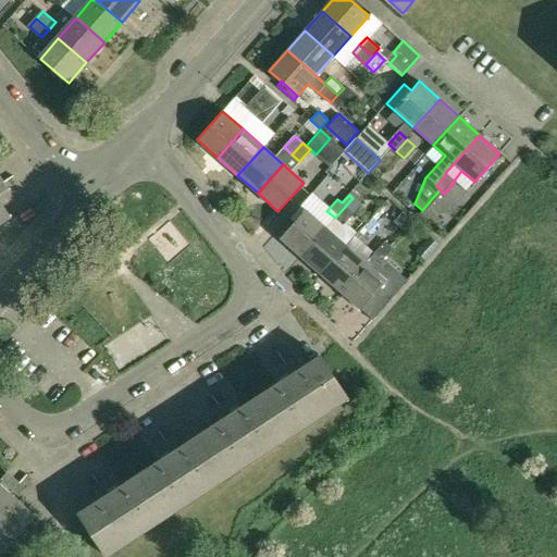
[(360,206),(353,198),(335,218),(343,225),(360,206)]
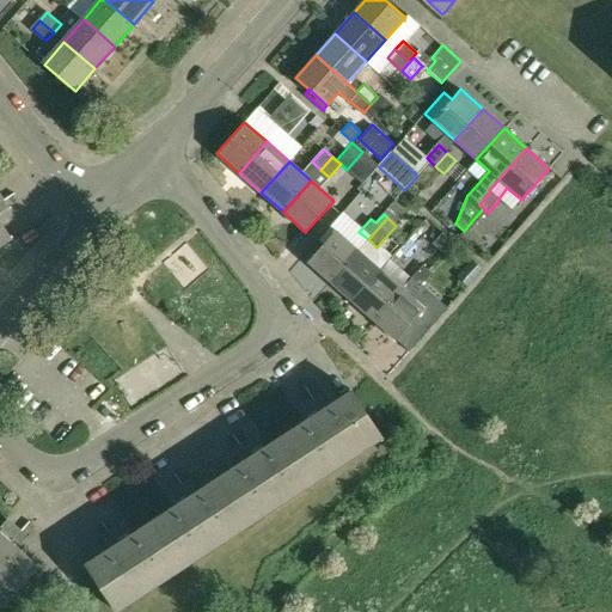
[(0,245),(11,238),(0,221),(0,245)]
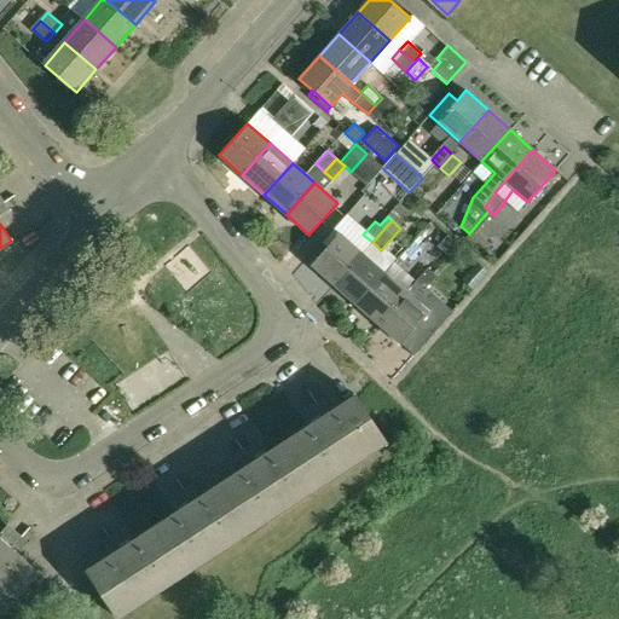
[(312,265),(334,285),(363,253),(340,233),(312,265)]
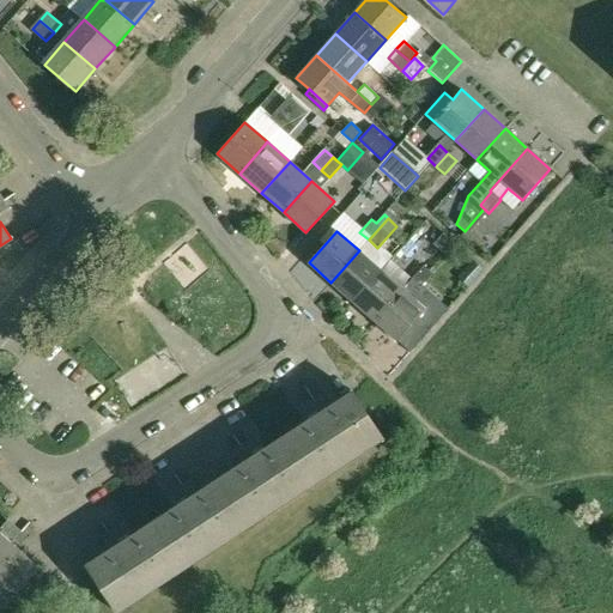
[(441,236),(434,244),(444,255),(453,246),(441,236)]
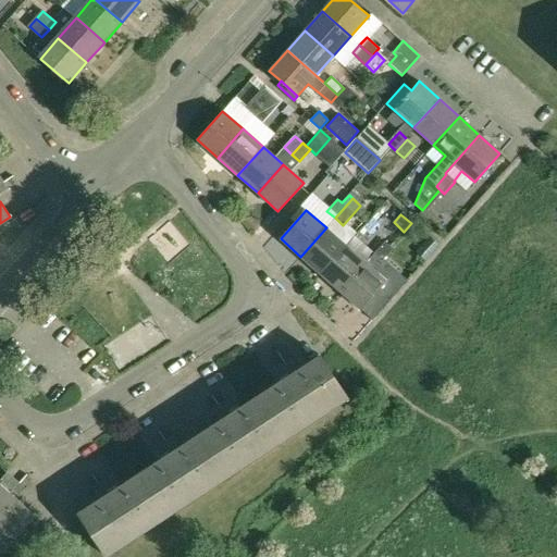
[(346,246),(326,227),(300,257),(321,274),(346,246)]
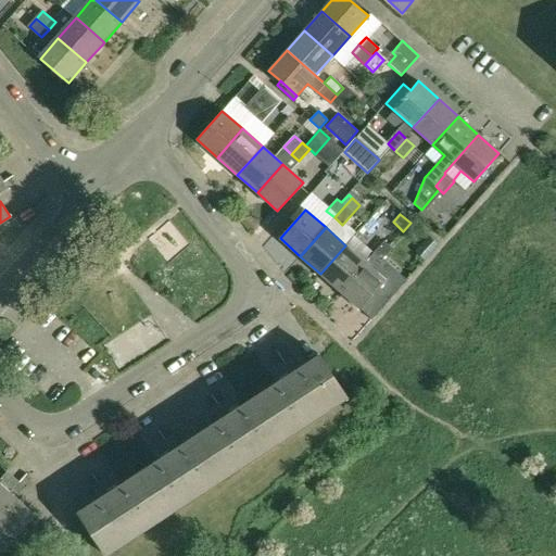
[(393,249),(384,241),(374,252),(382,260),(393,249)]
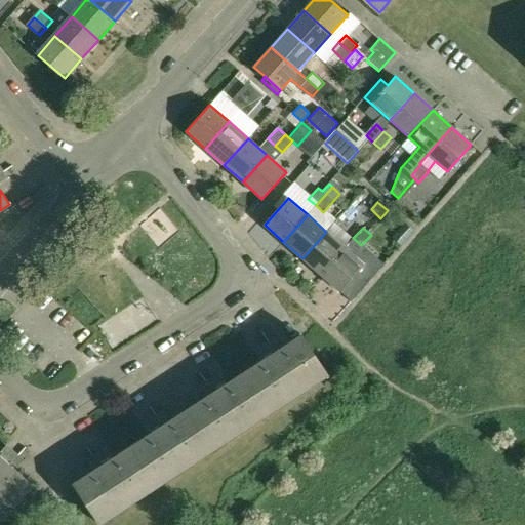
[(345,248),(326,232),(303,258),(321,275),(345,248)]
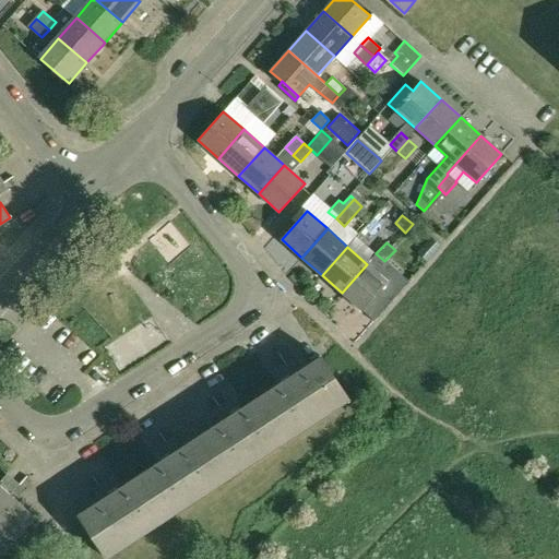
[(367,264),(342,293),(361,311),(388,282),(367,264)]
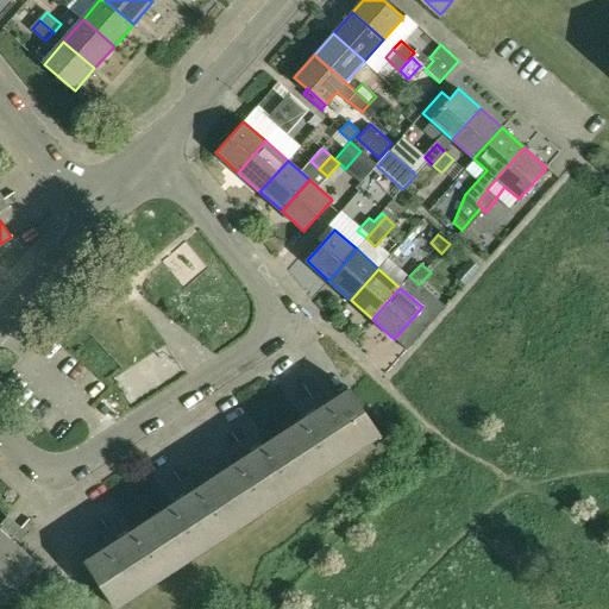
[(347,390),(305,418),(283,432),(315,479),(378,438),(380,439),(381,438),(369,418),(349,388),(346,389),(347,390)]
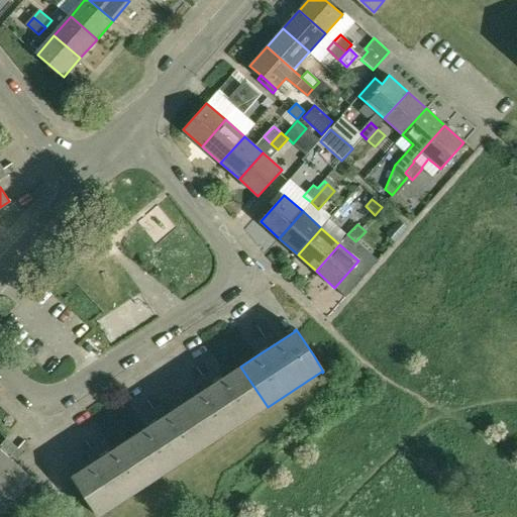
[(268,407),(240,367),(185,403),(212,443),(268,407)]
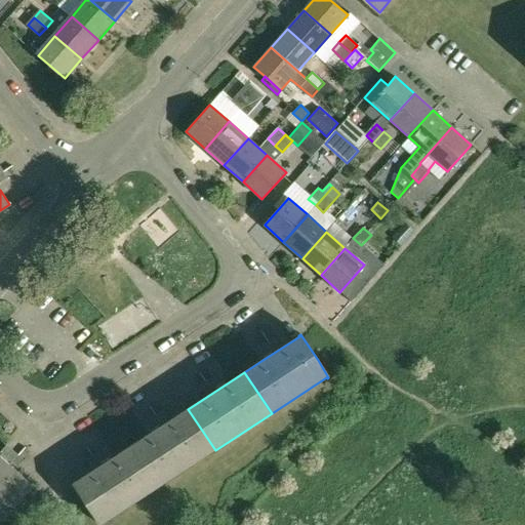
[(215,450),(188,409),(131,446),(157,488),(215,450)]
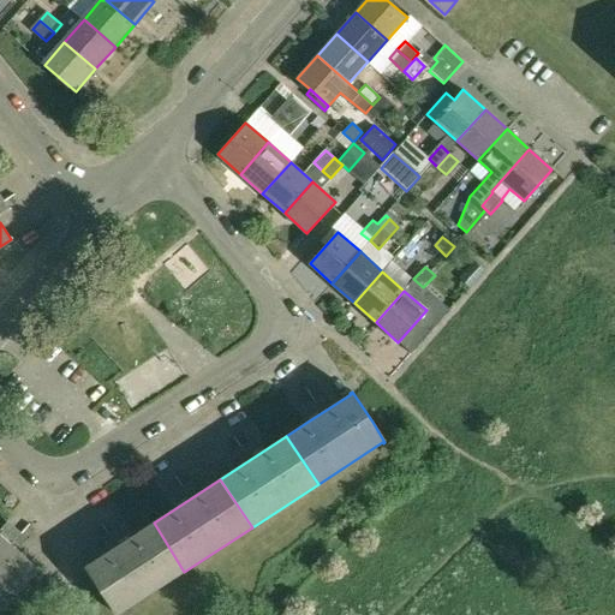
[(120,614),(119,614),(129,608),(184,572),(154,523),(88,566),(88,565),(85,566),(118,614),(120,614)]
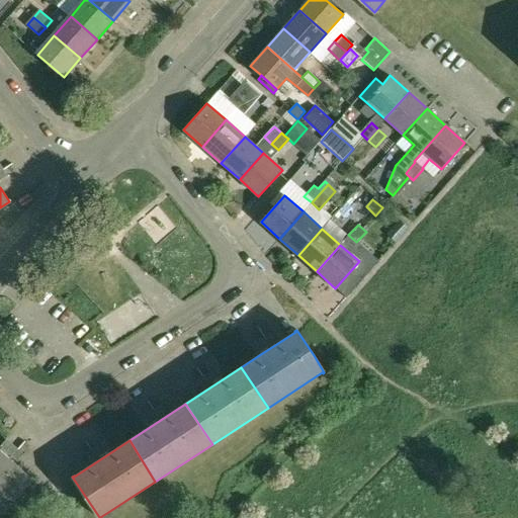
[(32,477),(31,478),(0,449),(0,515),(33,478),(32,477)]
